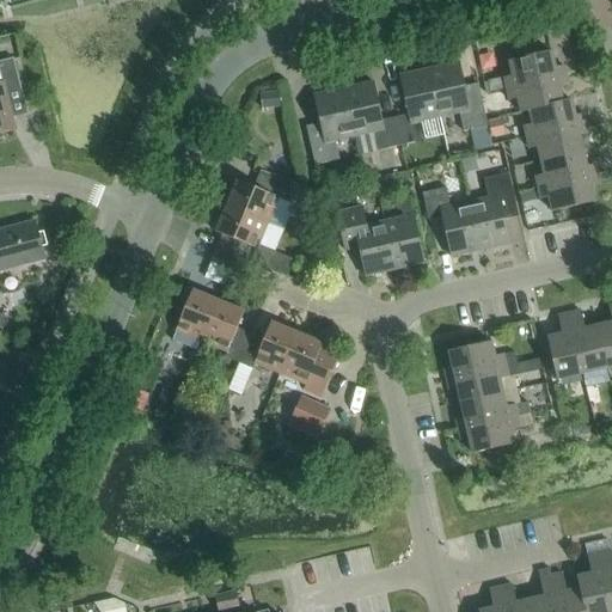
[(507,90),(565,77),(563,67),(555,68),(551,53),(509,62),(512,77),(503,79),(507,90)]
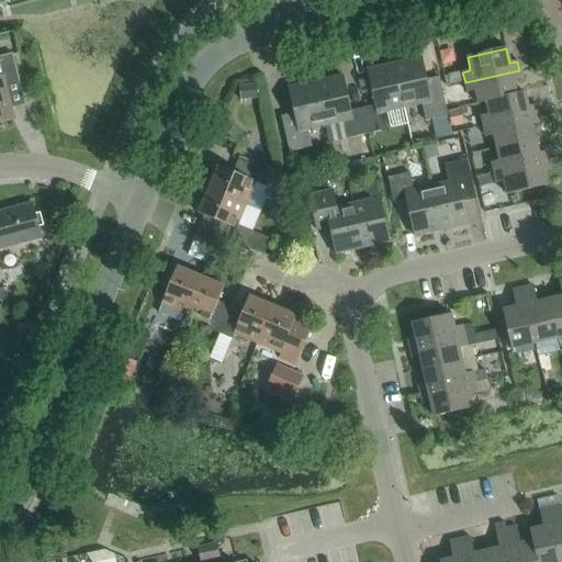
[(4,86),(19,82),(12,54),(0,57),(0,70),(1,77),(0,77),(0,123),(13,121),(4,86)]
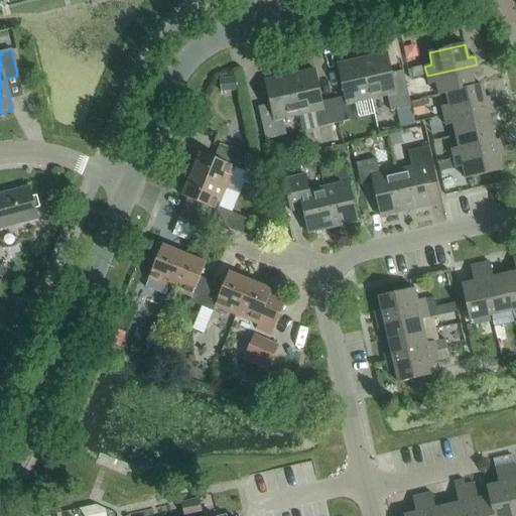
[(362,58),(371,100),(387,96),(390,112),(411,107),(405,84),(394,86),(386,53),(362,58)]
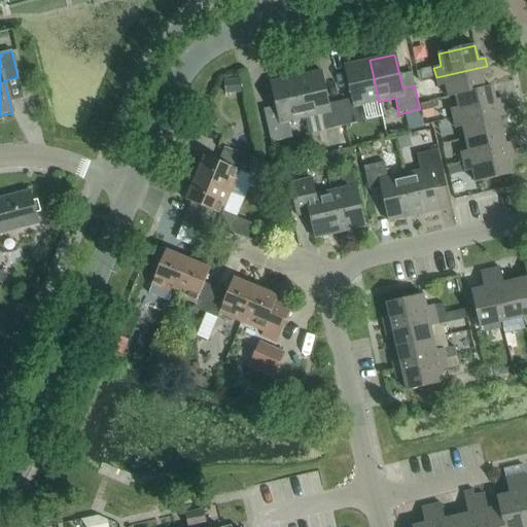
[(340,102),(345,127),(366,121),(362,105),(379,102),(370,60),(344,66),(351,100),(340,102)]
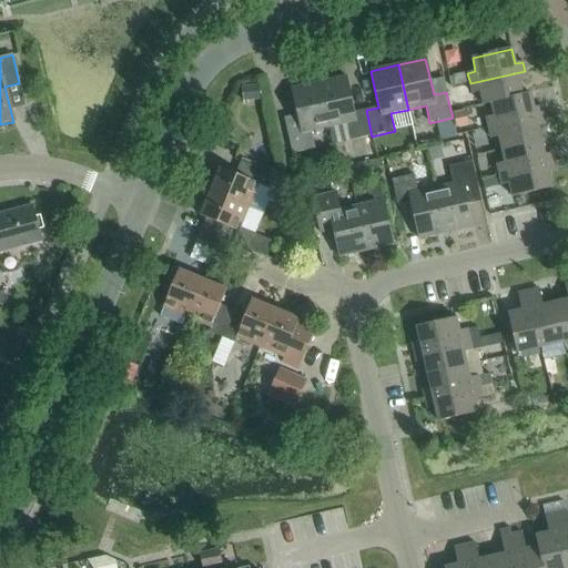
[(527,80),(525,71),(470,83),(473,94),(480,92),(483,105),(490,103),(521,95),(519,82),(527,80)]
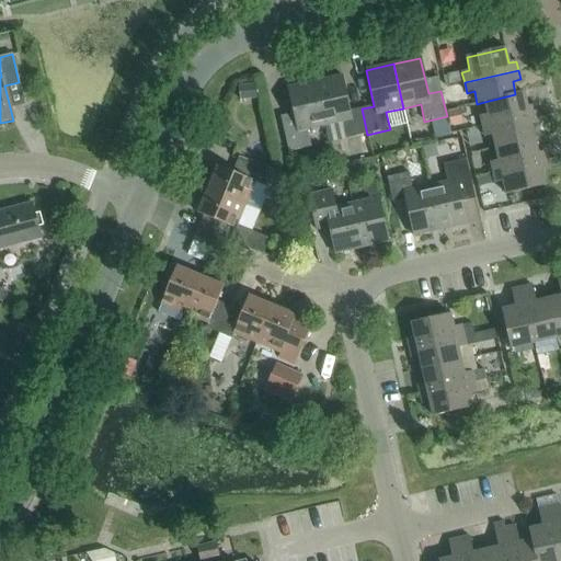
[(448,86),(464,82),(461,72),(446,76),(448,86)]
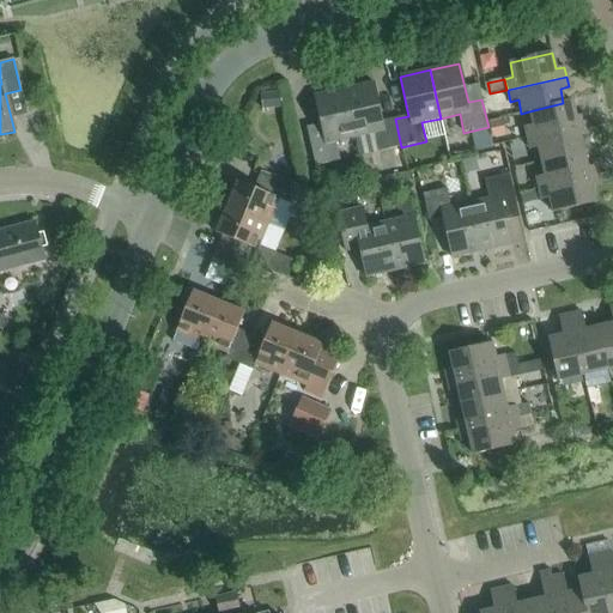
[(378,152),(401,147),(395,119),(382,122),(374,83),(344,90),(354,138),(374,133),(378,152)]
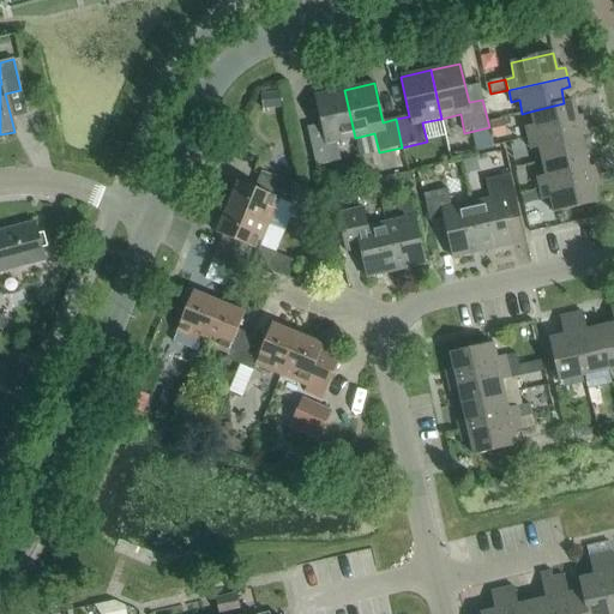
[(336,143),(355,138),(344,90),(314,96),(321,125),(306,128),(315,167),(341,161),(336,143)]
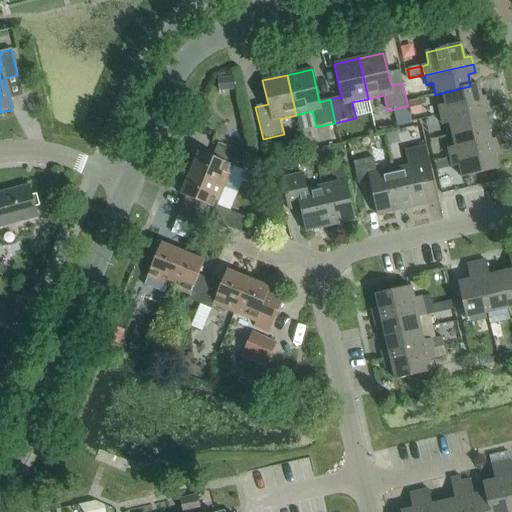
[(12,77),(13,93),(23,92),(22,76),(12,77)]
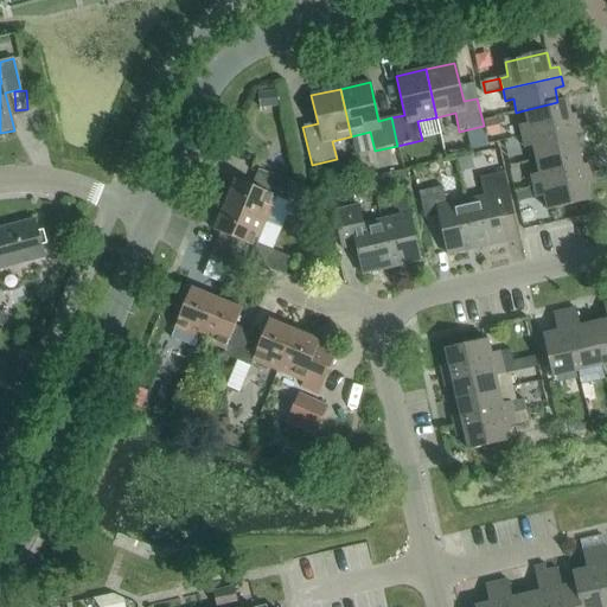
[(522,138),(580,123),(577,114),(569,116),(566,100),(557,102),(524,110),(528,123),(519,126),(522,138)]
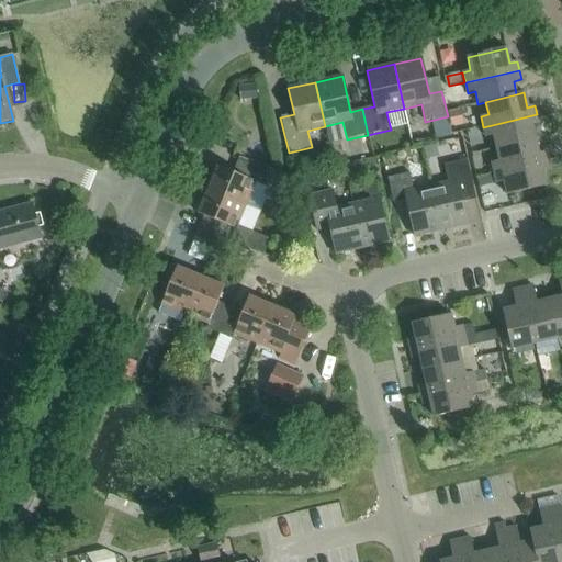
[(496,148),(535,139),(531,125),(539,124),(537,114),(483,127),(485,137),(493,135),(496,148)]
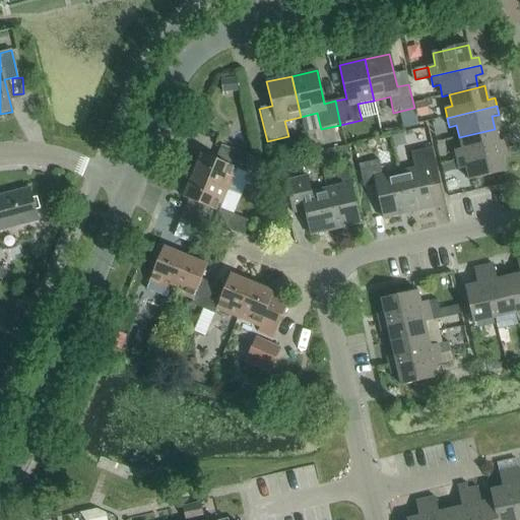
[(457,160),(507,149),(505,140),(498,142),(495,129),(459,137),(462,149),(455,150),(457,160)]
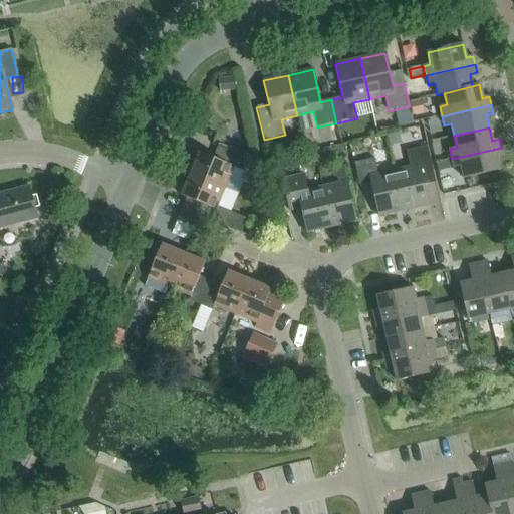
[(395,171),(404,211),(428,205),(424,186),(436,183),(427,146),(406,151),(410,167),(395,171)]
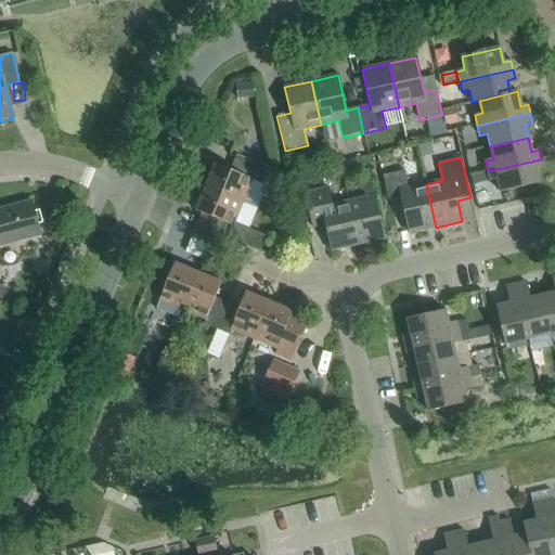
[(205,189),(242,203),(252,181),(256,182),(261,169),(235,158),(230,171),(215,165),(205,189)]
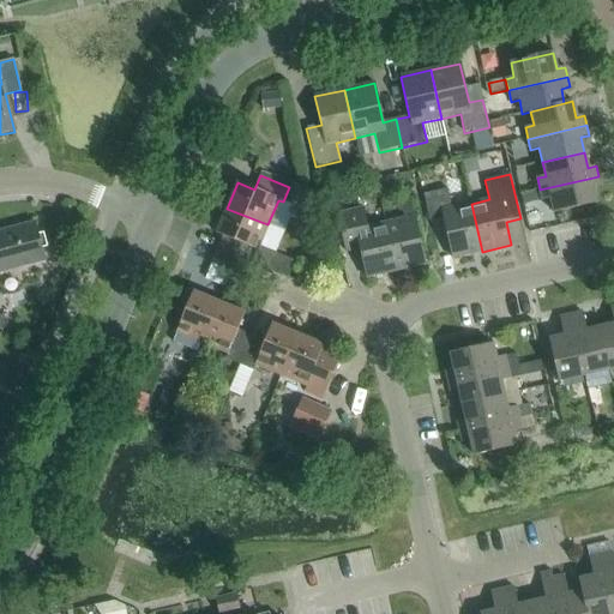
[(601,186),(599,176),(540,190),(542,200),(548,199),(551,199),(554,214),(596,204),(593,187),(601,186)]
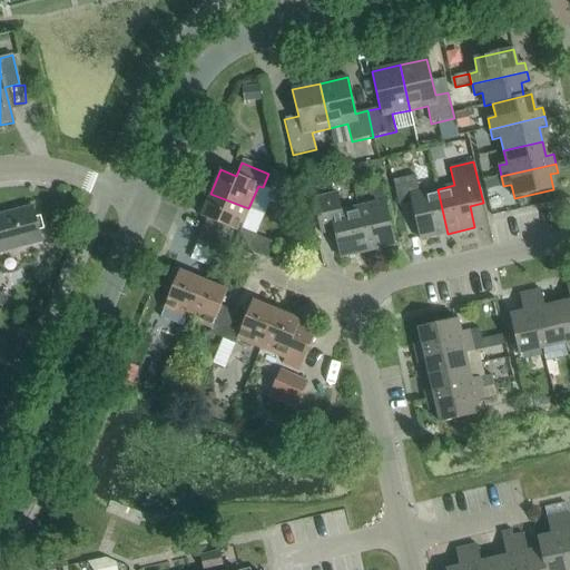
[(420,241),(448,234),(438,189),(420,193),(415,176),(393,180),(399,207),(412,204),(420,241)]
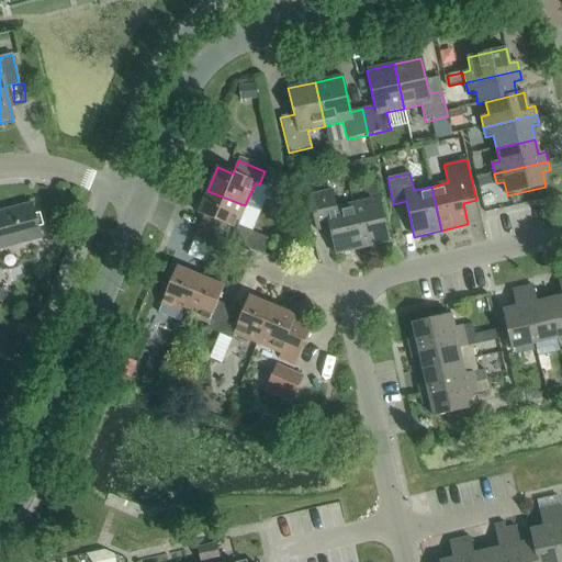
[(352,204),(362,248),(390,243),(375,181),(366,183),(370,201),(352,204)]
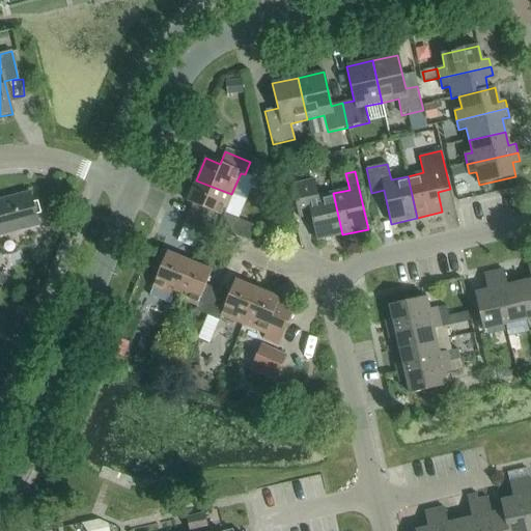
[(224,214),(231,194),(196,180),(187,202),(192,204),(188,216),(214,226),(214,227),(227,232),(248,241),(254,226),(224,214)]
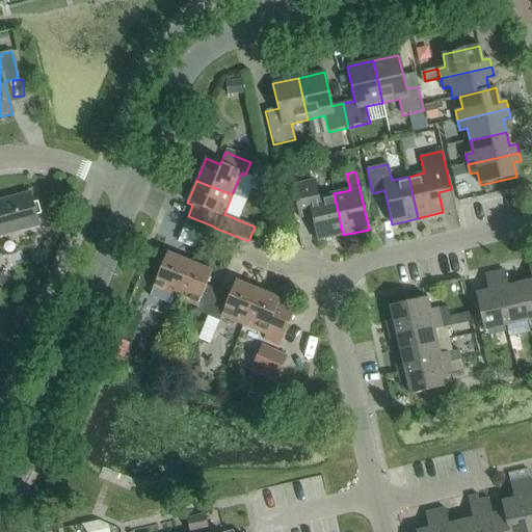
[(338,237),(343,235),(334,193),(317,197),(313,181),(292,186),(299,219),(312,217),(317,241),(338,237)]
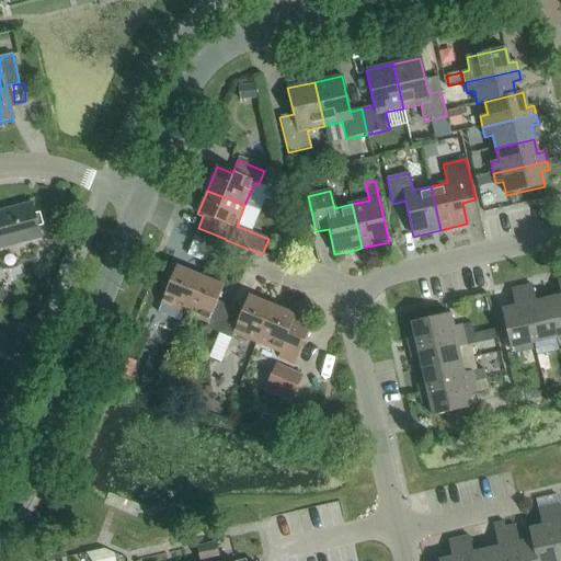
[(0,248),(41,238),(32,204),(0,212),(0,248)]
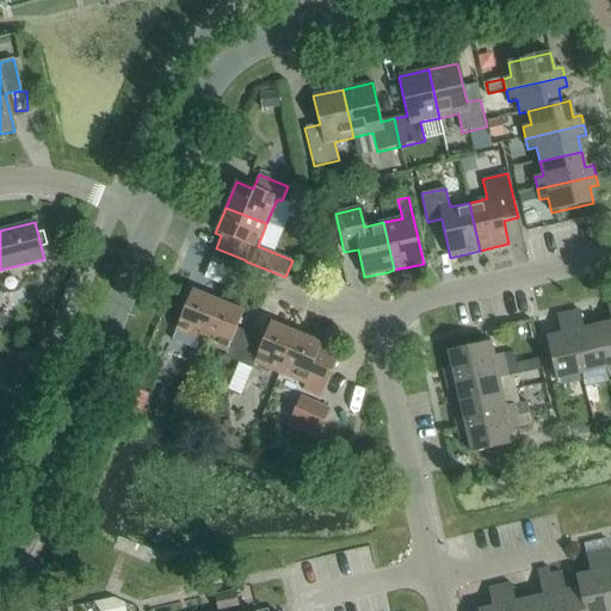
[(216,248),(210,263),(240,275),(246,261),(246,260),(216,248)]
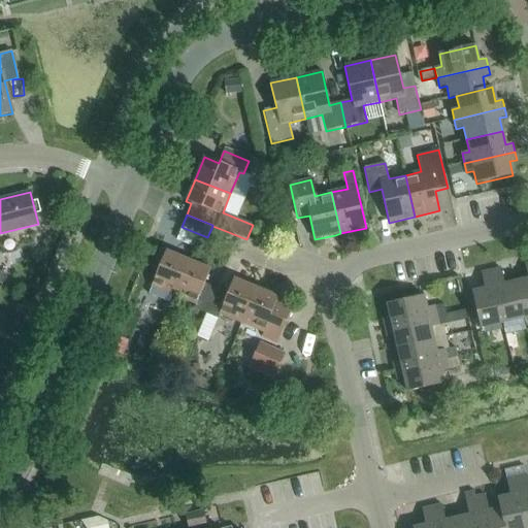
[(169,302),(172,295),(173,295),(188,260),(165,252),(149,293),(169,302)]
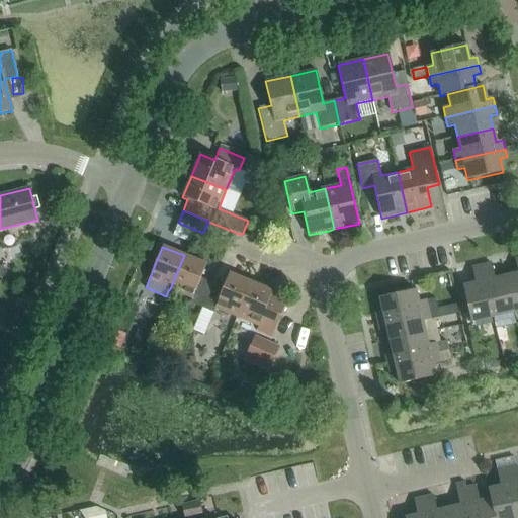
[(201,308),(211,283),(200,278),(206,264),(184,255),(170,289),(191,298),(189,303),(201,308)]
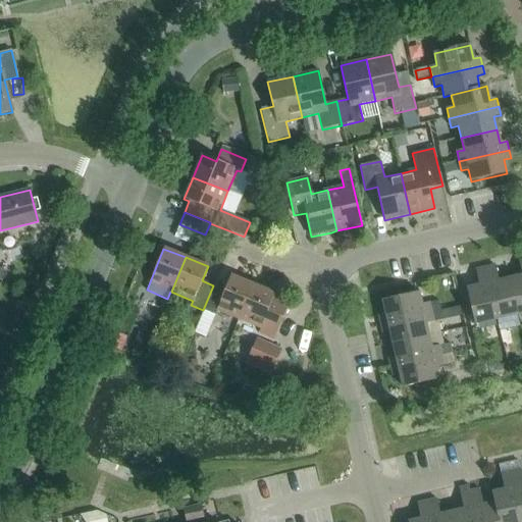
[(518,314),(521,313),(521,259),(518,260),(521,276),(510,278),(518,314)]
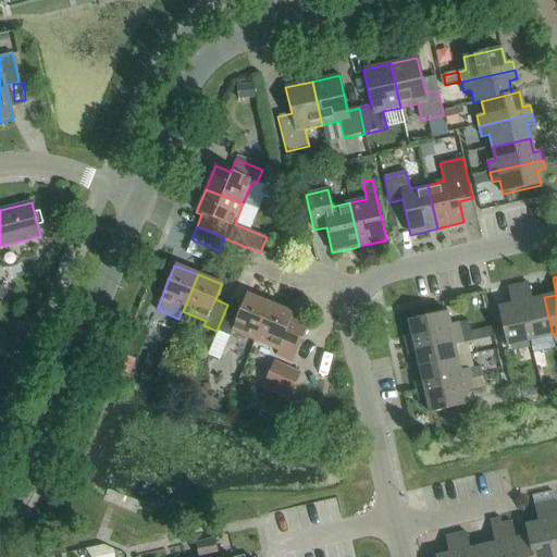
[(530,341),(553,335),(544,297),(532,300),(528,284),(518,286),(530,341)]
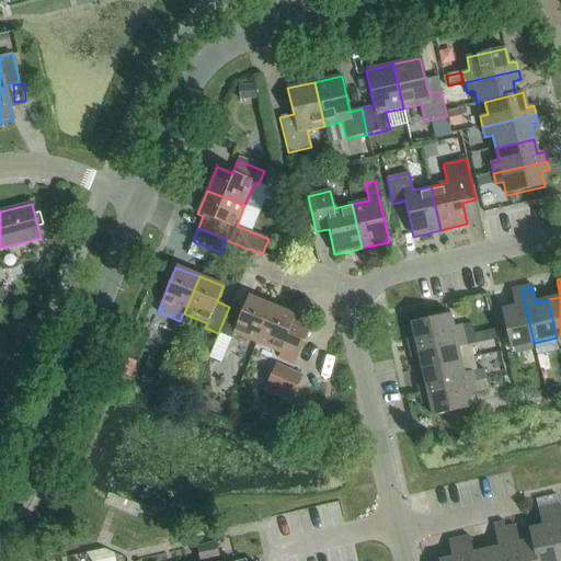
[(510,348),(534,343),(522,288),(511,290),(515,307),(501,310),(510,348)]
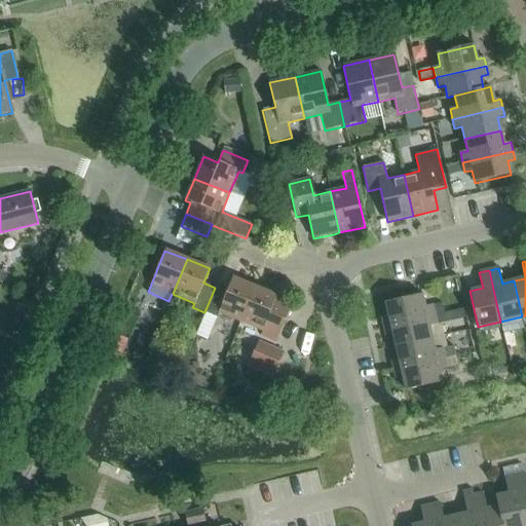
[(240,322),(255,287),(232,277),(227,292),(215,288),(204,312),(217,317),(219,313),(240,322)]
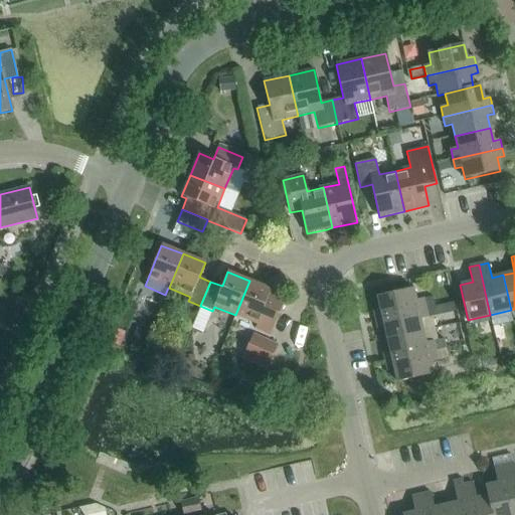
[(272,290),(249,281),(235,315),(256,324),(254,328),(270,335),(285,301),(270,295),(271,292),(272,290)]
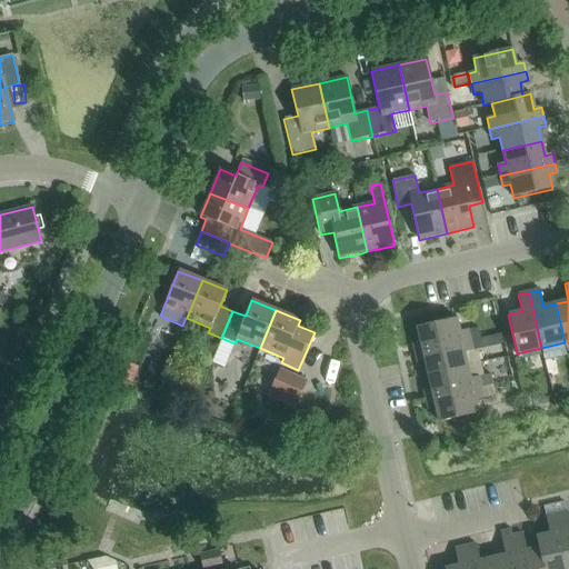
[(413,349),(415,353),(469,341),(467,330),(459,332),(456,319),(417,328),(420,342),(412,345),(413,349)]
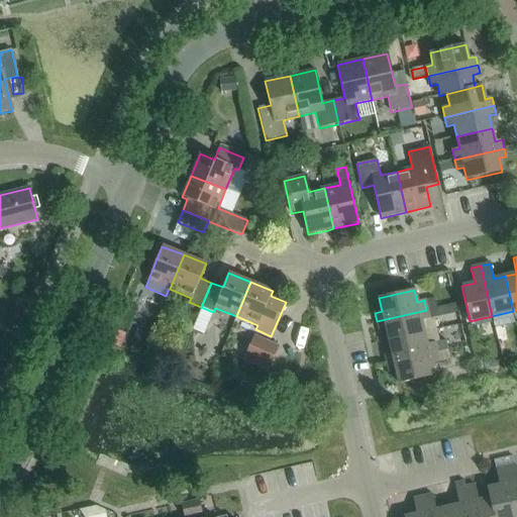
[(386,328),(389,340),(424,332),(422,321),(429,319),(426,310),(377,321),(379,329),(386,328)]
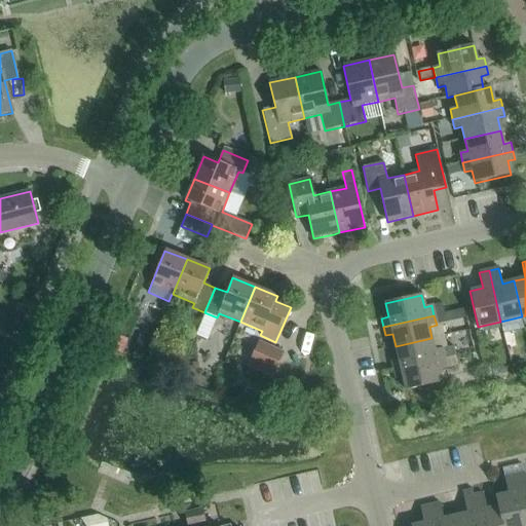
[(431,338),(396,346),(399,360),(391,362),(393,370),(444,359),(442,348),(435,350),(431,338)]
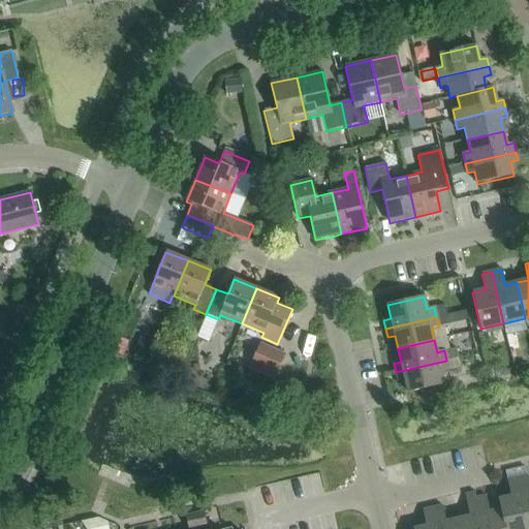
[(259,344),(250,365),(276,376),(284,354),(259,344)]
